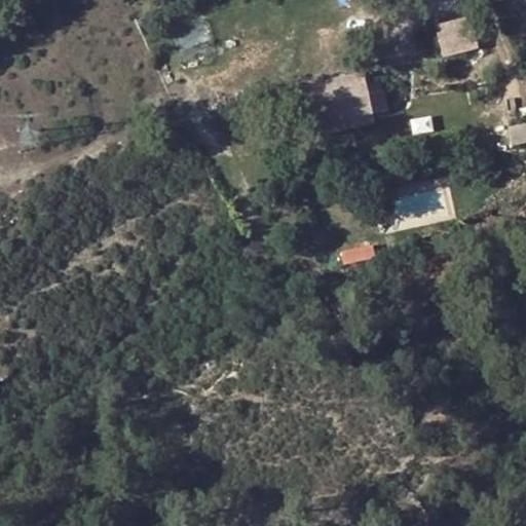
[(479,49),(472,20),(438,26),(444,57),(479,49)]
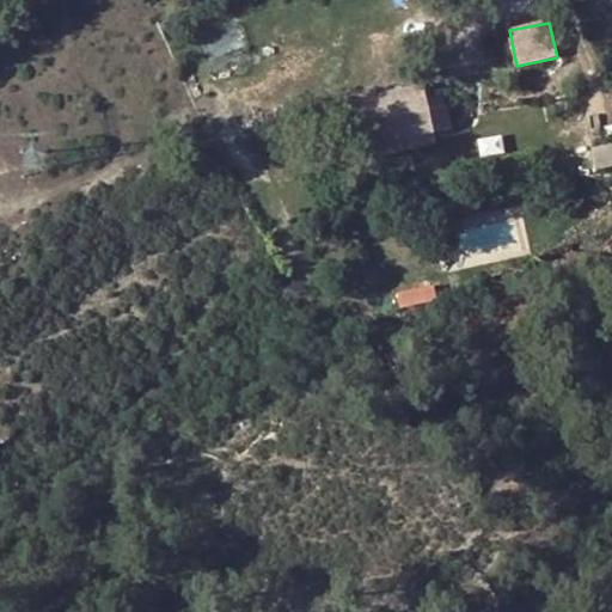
[(403,136),(433,132),(421,83),(390,89),(373,98),(353,103),(354,108),(366,158),(407,151),(403,136)]
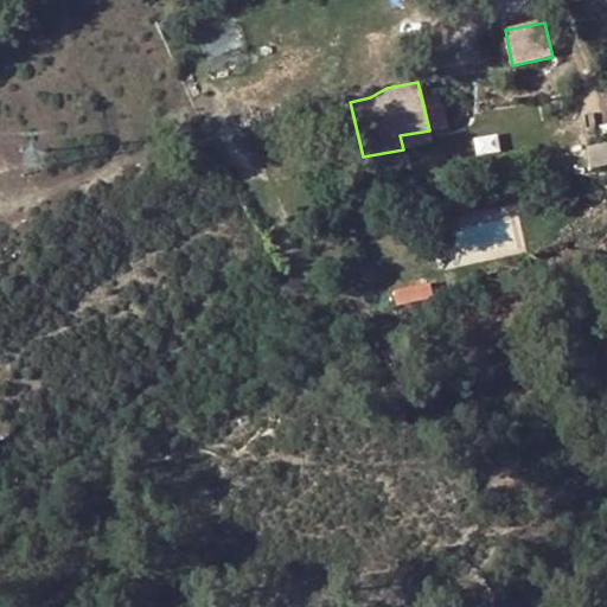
[(403,149),(432,142),(429,131),(400,135),(403,149)]
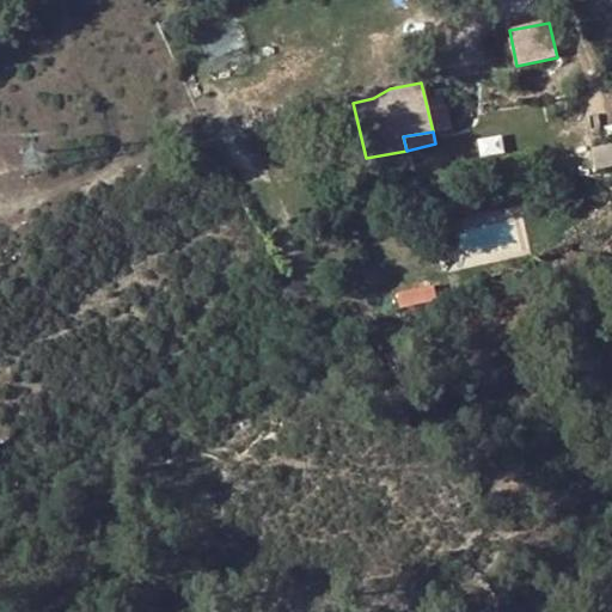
[(588,169),(611,164),(611,146),(585,151),(588,169)]
